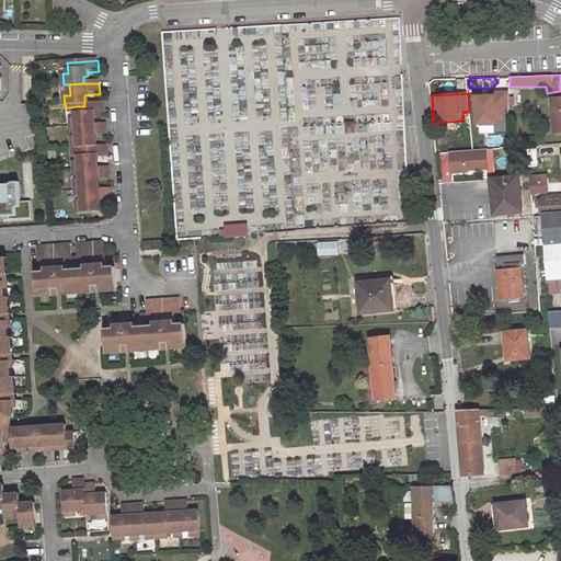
[(560,98),(550,99),(553,134),(560,133),(560,98)]
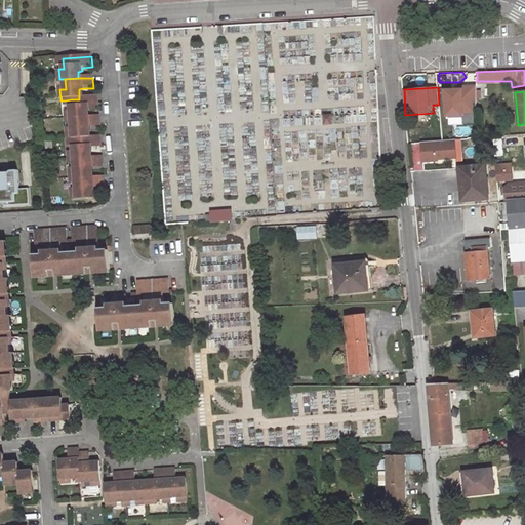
[(450,97),(440,97),(442,123),(463,121),(463,114),(468,114),(467,104),(462,104),(461,93),(450,94),(450,97)]
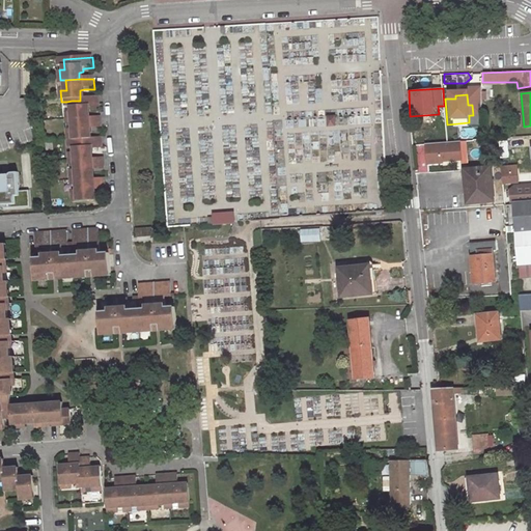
[(101,110),(100,100),(85,101),(80,101),(72,101),(72,111),(66,111),(67,121),(73,121),(87,120),(87,114),(91,114),(90,111),(101,110)]
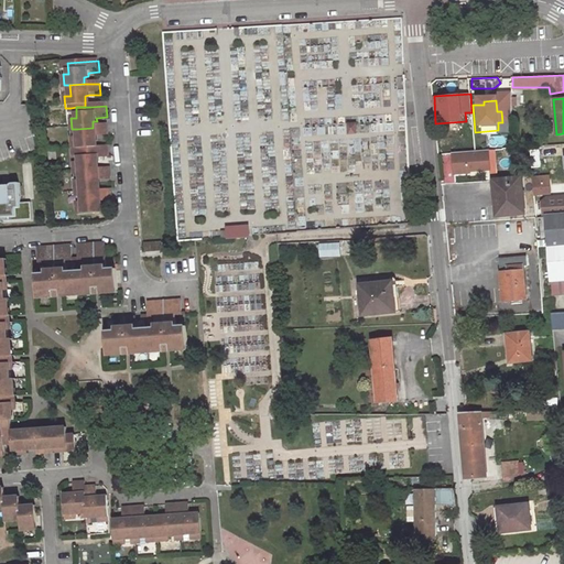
[(108,139),(107,127),(97,128),(93,128),(77,129),(77,140),(72,140),(73,151),(78,151),(94,151),(93,139),(98,139),(108,139)]
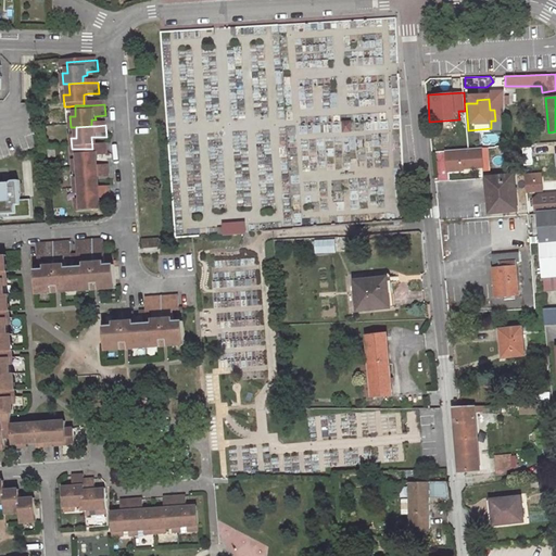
[(491,168),(490,147),(445,150),(447,172),(491,168)]
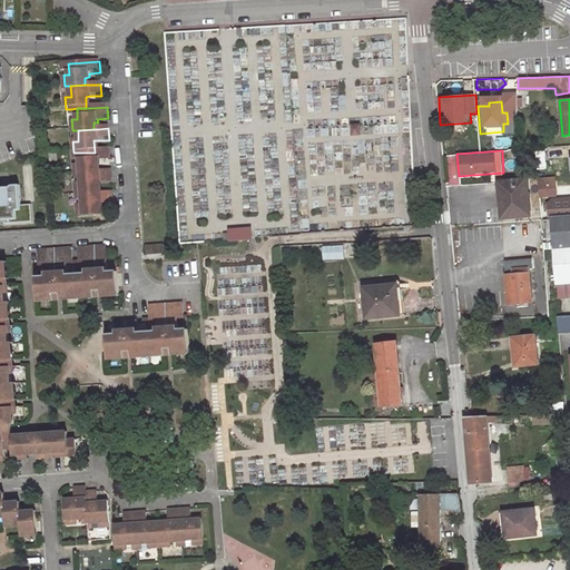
[(110,163),(110,151),(99,151),(95,153),(79,153),(79,163),(75,164),(75,175),(80,175),(96,174),(96,167),(100,167),(99,163),(110,163)]
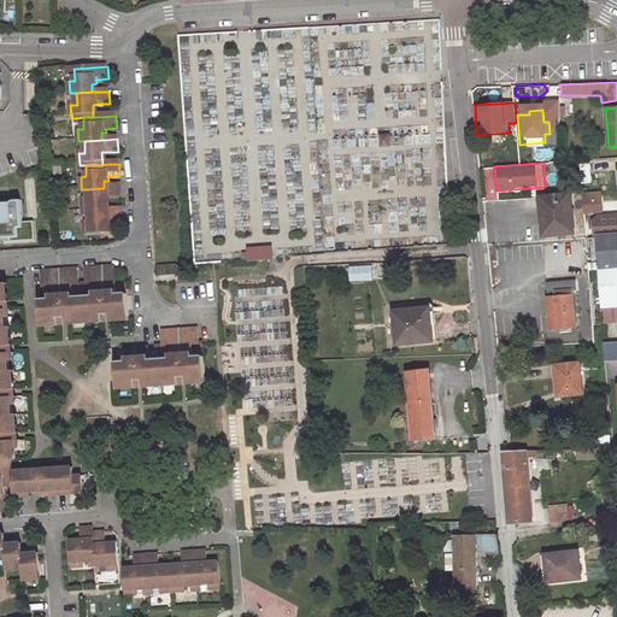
[(616,170),(616,213),(598,217),(592,222),(594,238),(598,238),(616,235),(616,170)]
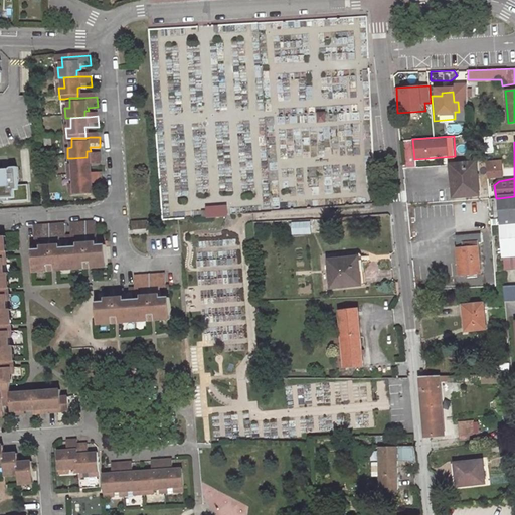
[(101,166),(100,156),(91,157),(87,157),(72,158),(72,168),(67,168),(68,178),(73,178),(88,177),(87,167),(92,167),(101,166)]
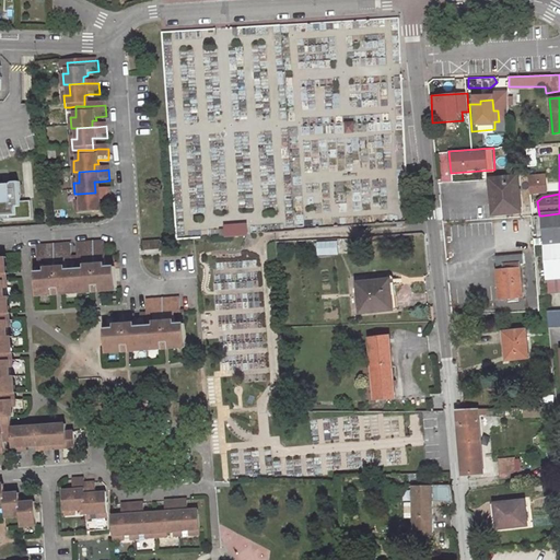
[(543,175),(528,176),(531,193),(545,191),(543,175)]
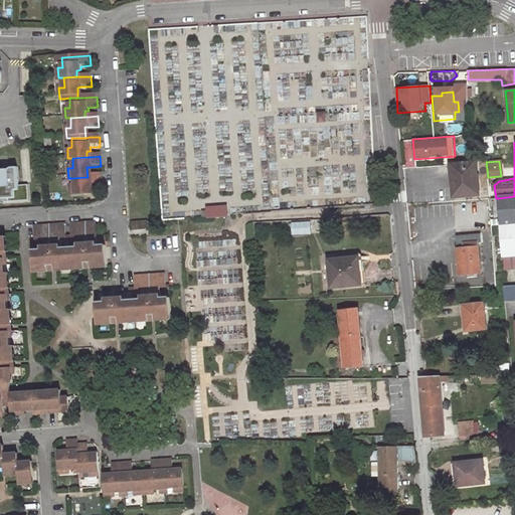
[(476,162),(450,163),(452,183),(454,183),(455,195),(478,194),(476,162)]
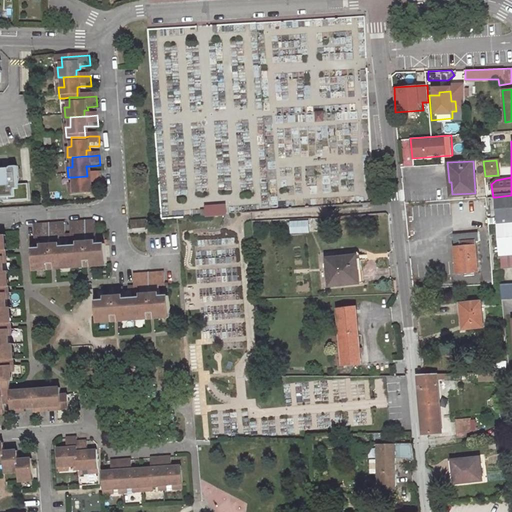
[(0,200),(2,201),(2,204),(28,203),(27,186),(18,187),(17,169),(11,169),(10,169),(10,170),(9,170),(8,170),(8,171),(8,172),(7,173),(8,173),(1,174),(1,170),(0,169),(0,200)]
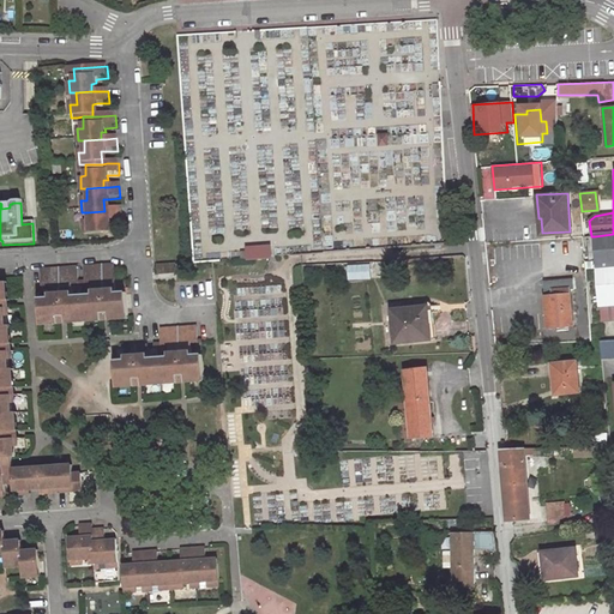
[(121,222),(121,210),(109,211),(104,211),(88,212),(88,223),(82,223),(83,236),(106,235),(106,223),(110,223),(121,222)]
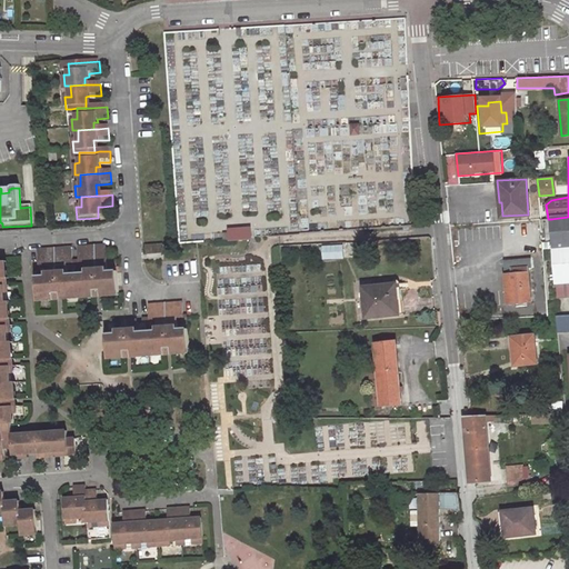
[(556,281),(568,280),(568,217),(551,219),(556,281)]
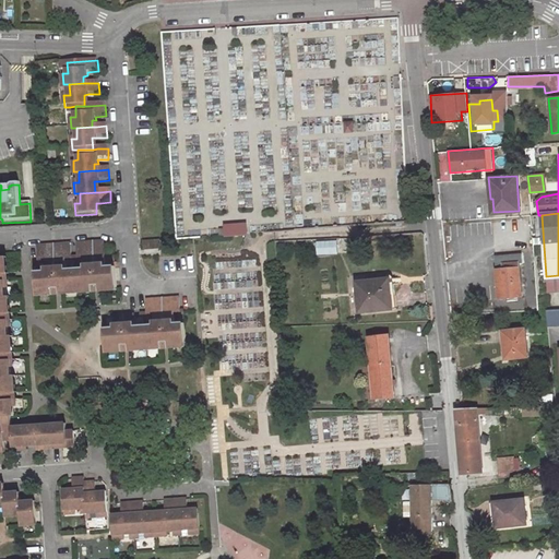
[(225,235),(248,233),(247,222),(224,224),(225,235)]
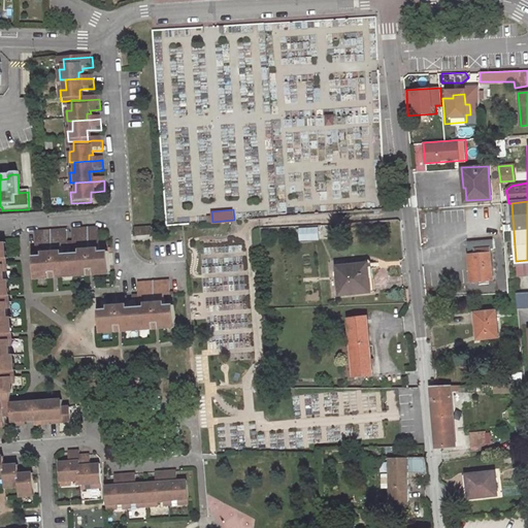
[(152,239),(151,226),(134,227),(135,240),(152,239)]
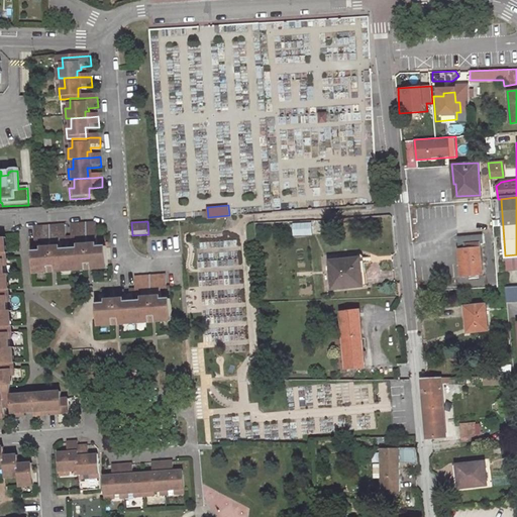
[(313,235),(312,222),(294,223),(294,236),(313,235)]
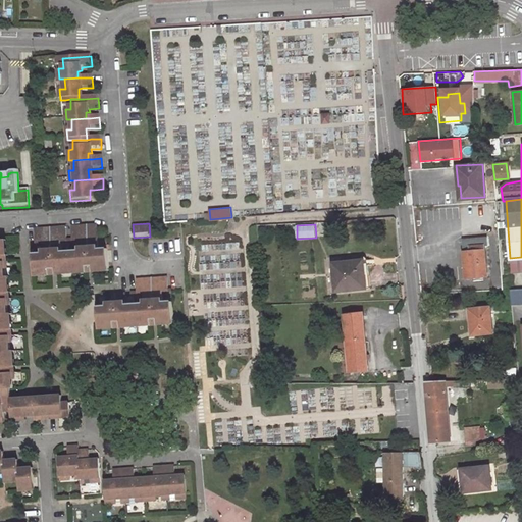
[(97,229),(74,230),(75,241),(80,241),(81,249),(90,248),(98,248),(97,229)]
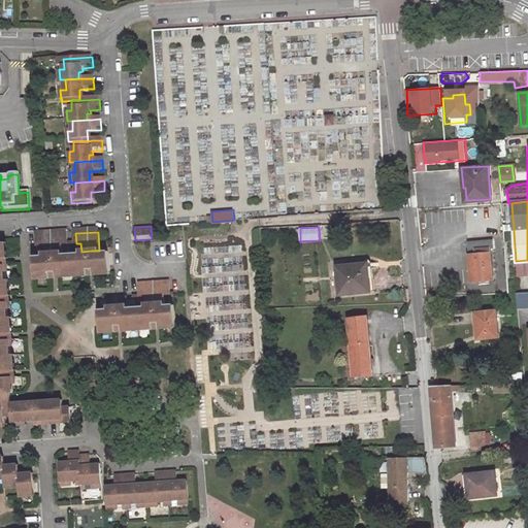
[(67,234),(37,236),(38,248),(43,246),(44,254),(55,254),(63,253),(63,244),(68,244),(67,234)]
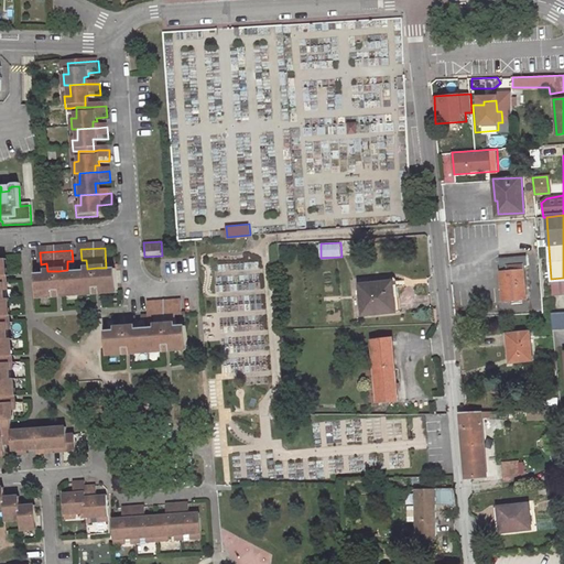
[(528,267),(528,255),(499,258),(503,301),(528,299),(524,267),(528,267)]
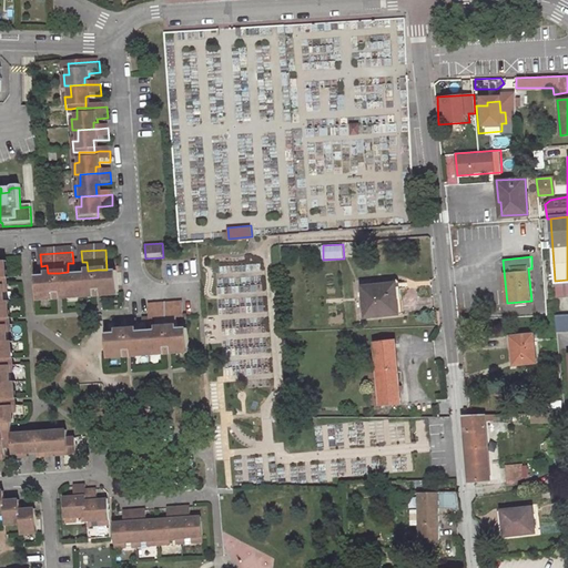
[(98,270),(88,271),(88,273),(78,273),(80,295),(91,295),(90,292),(97,292),(95,281),(99,281),(98,270)]
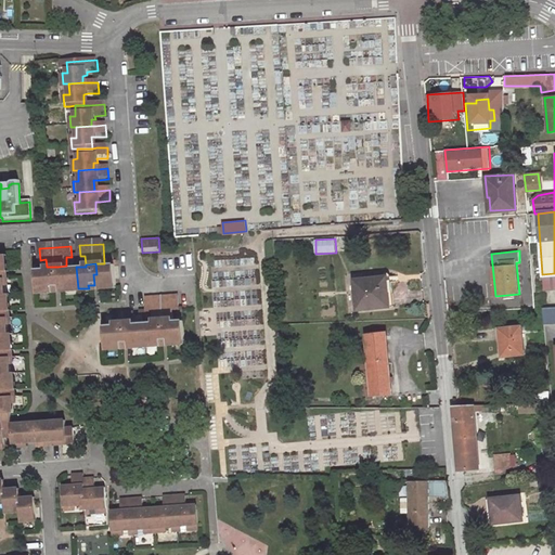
[(104,266),(104,263),(95,263),(97,274),(100,273),(100,284),(105,283),(105,286),(117,286),(115,265),(104,266)]
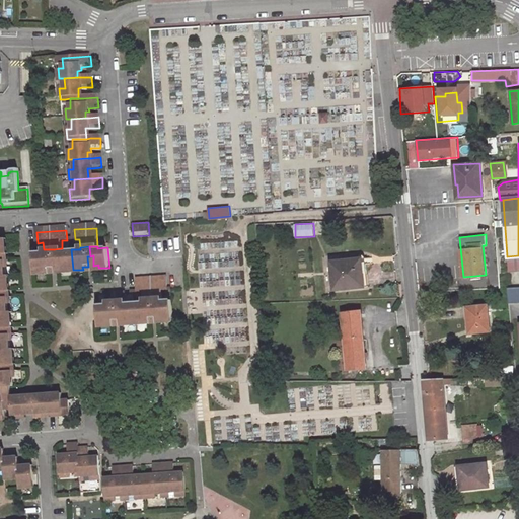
[(62,248),(54,249),(54,258),(57,258),(58,269),(63,268),(63,271),(73,270),(71,249),(62,250),(62,248)]
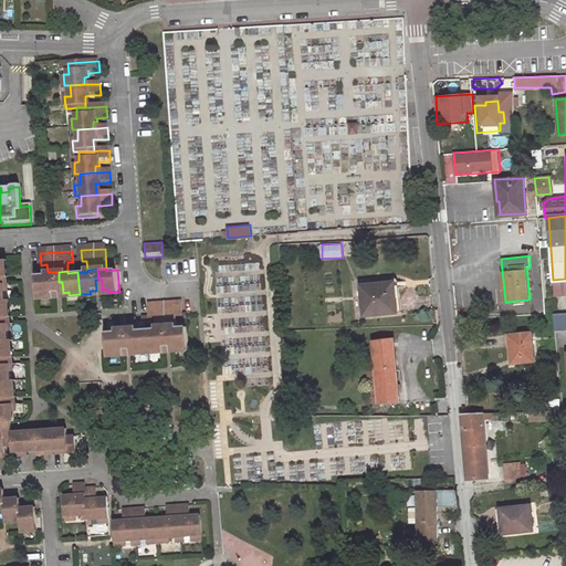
[(59,272),(48,272),(48,275),(38,275),(39,297),(51,297),(50,294),(55,293),(54,283),(59,282),(59,272)]
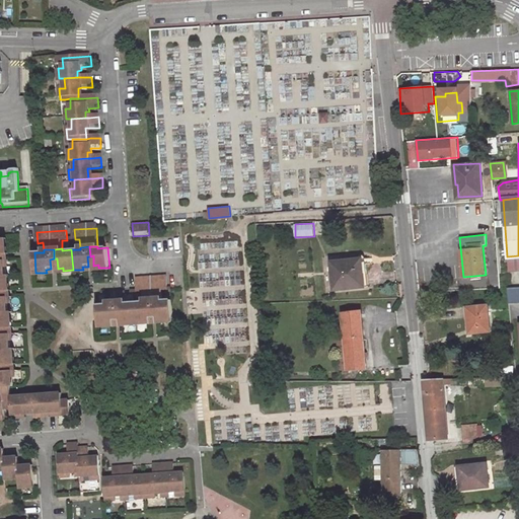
[(508,270),(518,268),(518,255),(507,256),(508,270)]
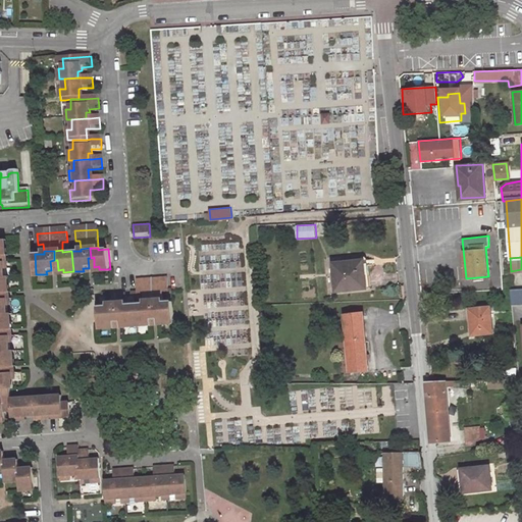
[(369,275),(367,260),(333,264),(335,293),(367,289),(365,276),(369,275)]
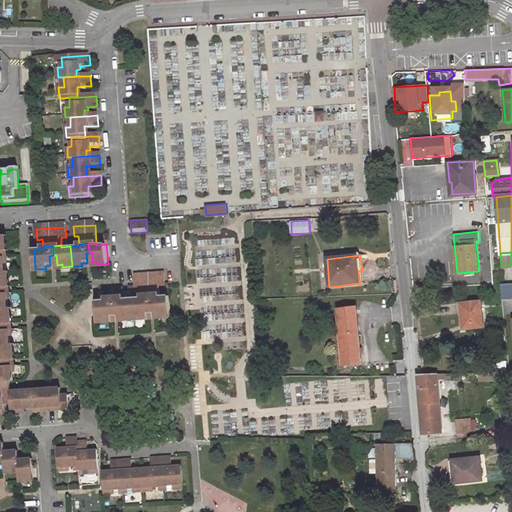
[(164,272),(130,274),(130,288),(140,288),(140,296),(150,295),(160,295),(159,286),(165,286),(164,272)]
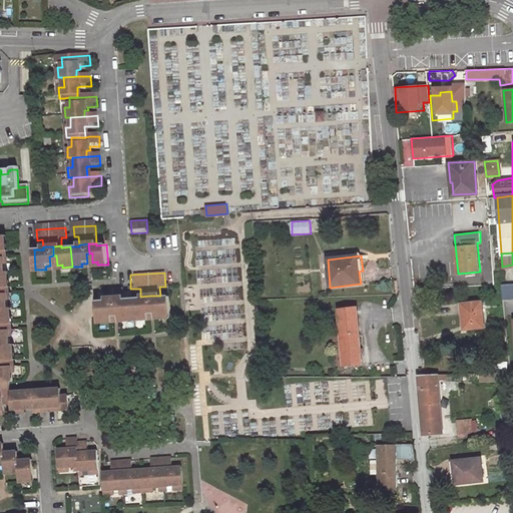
[(512,284),(501,285),(502,300),(512,298),(512,284)]
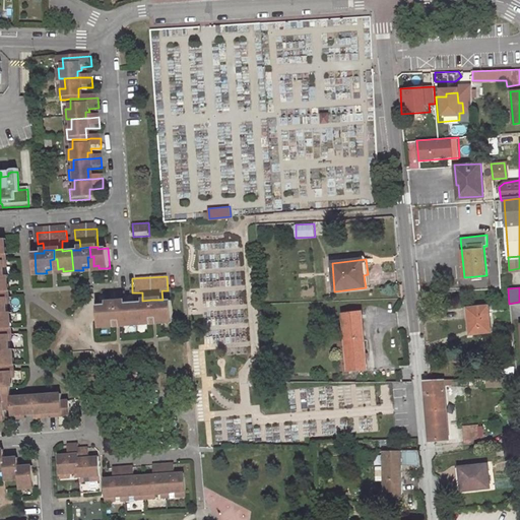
[(125,302),(124,294),(107,295),(108,303),(116,302),(125,302)]
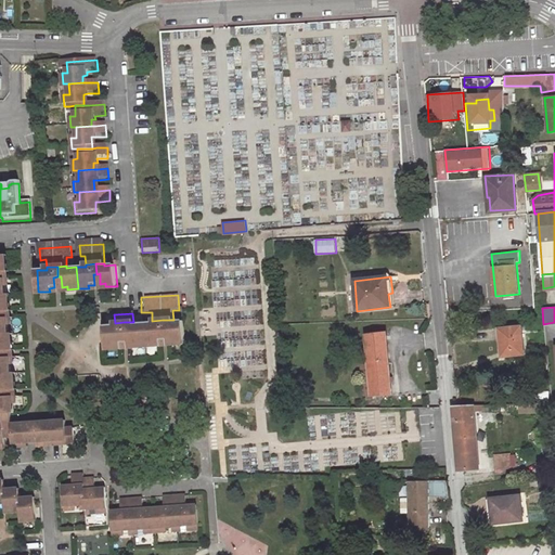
[(142,324),(144,345),(156,344),(156,340),(162,339),(162,330),(164,330),(163,320),(152,321),(152,323),(142,324)]
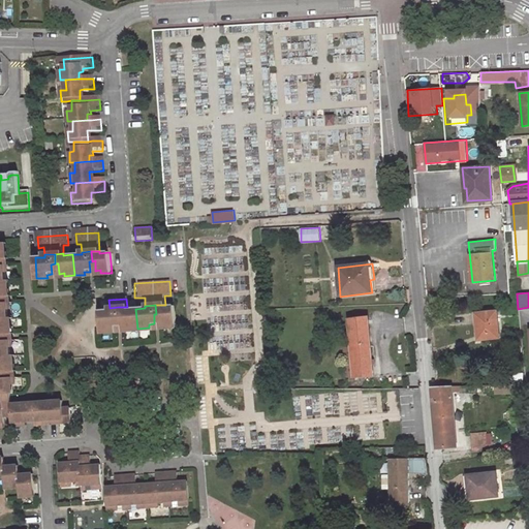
[(177,325),(175,305),(165,306),(165,305),(155,305),(156,314),(160,314),(161,323),(165,322),(165,327),(177,325)]
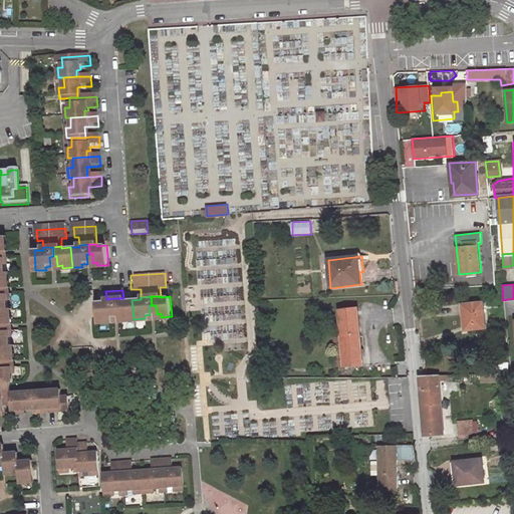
[(0,312),(8,311),(7,303),(4,303),(3,297),(0,297),(0,312)]
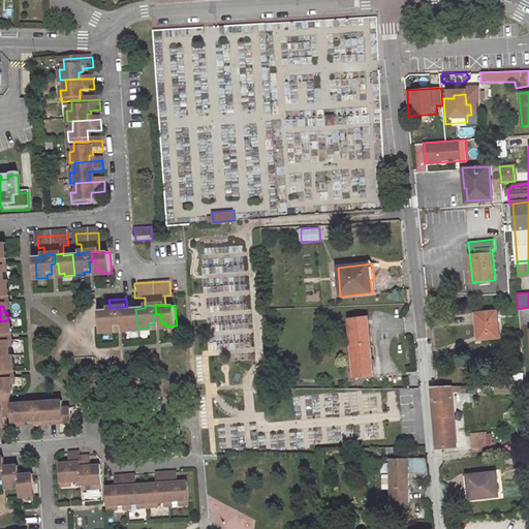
[(119,316),(118,307),(110,308),(110,310),(100,311),(101,332),(113,331),(112,327),(117,327),(116,317),(119,316)]
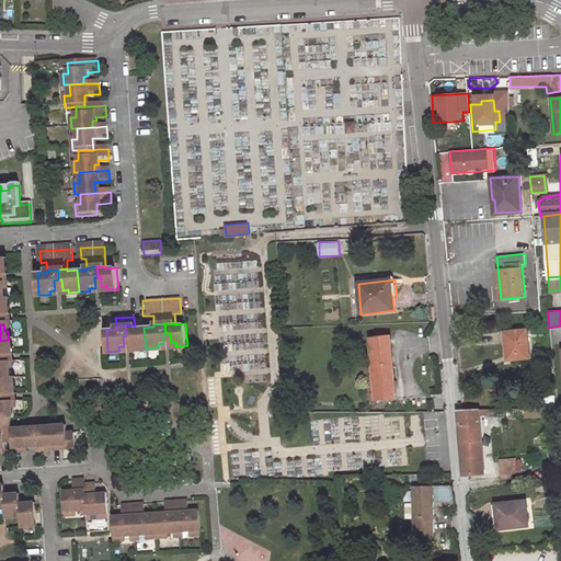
[(146,348),(144,328),(135,328),(135,325),(125,325),(126,335),(129,335),(130,345),(136,345),(136,350),(146,348)]
